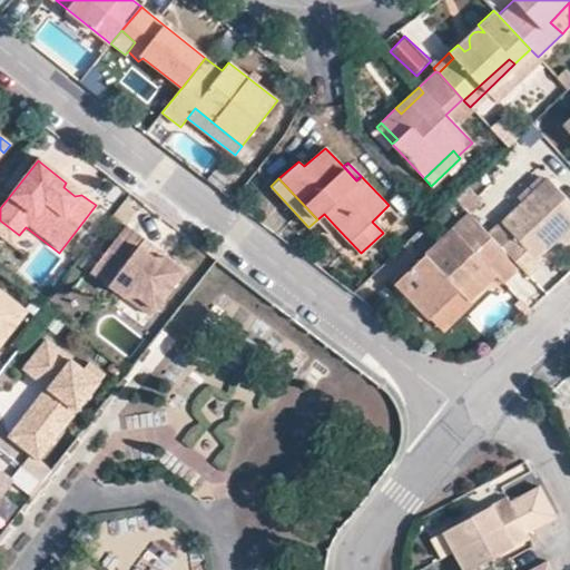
[(569,231),(569,203),(548,180),(502,223),(488,235),(500,248),(518,268),(524,274),(538,261),(534,256),(557,234),(562,238),(569,231)]
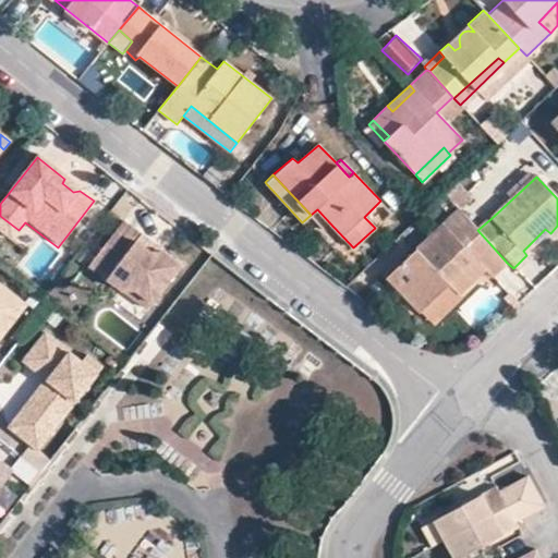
[(80,191),(64,179),(62,183),(73,192),(80,191)]
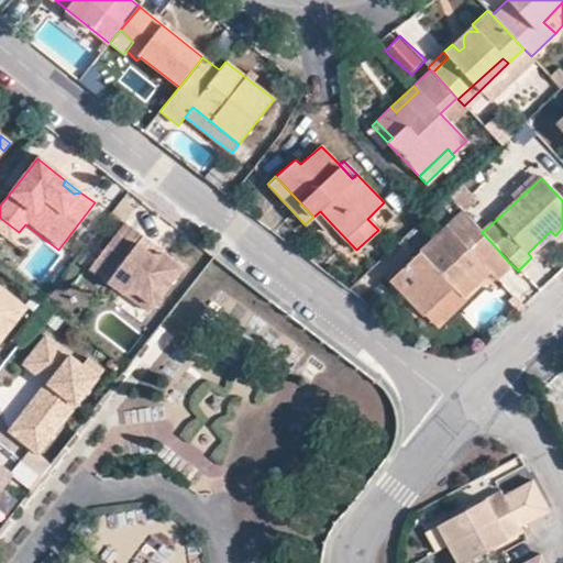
[(459,184),(445,195),(462,211),(474,199),(459,184)]
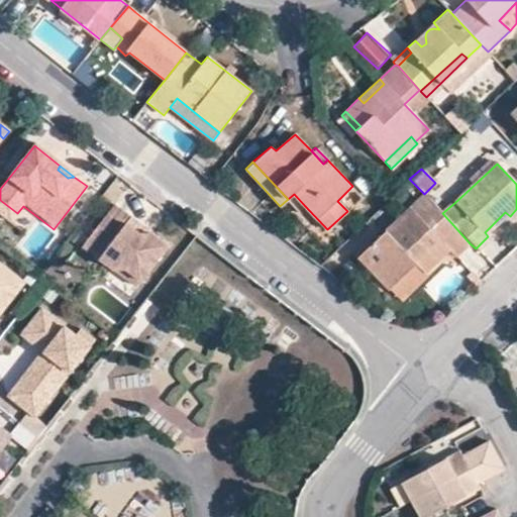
[(337,201),(347,211),(364,197),(352,186),(337,201)]
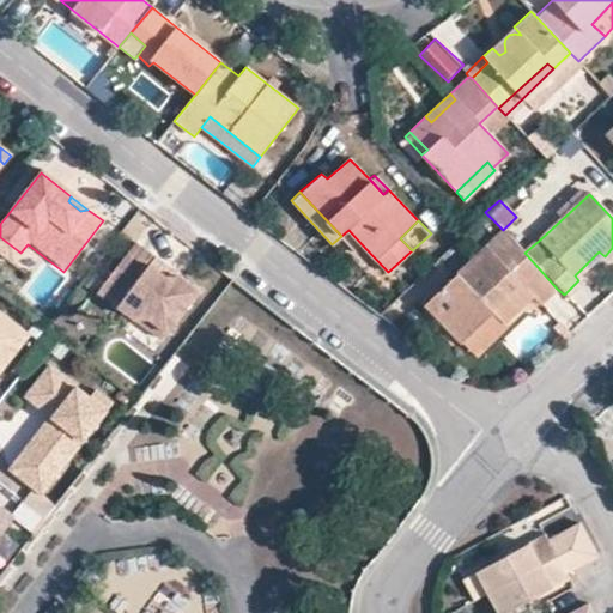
[(349,230),(341,236),(354,252),(362,244),(349,230)]
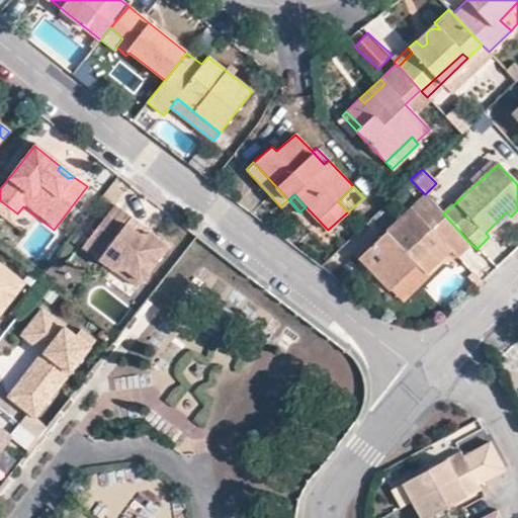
[(443,213),(425,194),(360,256),(391,288),(417,264),(425,273),(449,252),(455,258),(470,244),(454,226),(443,213)]
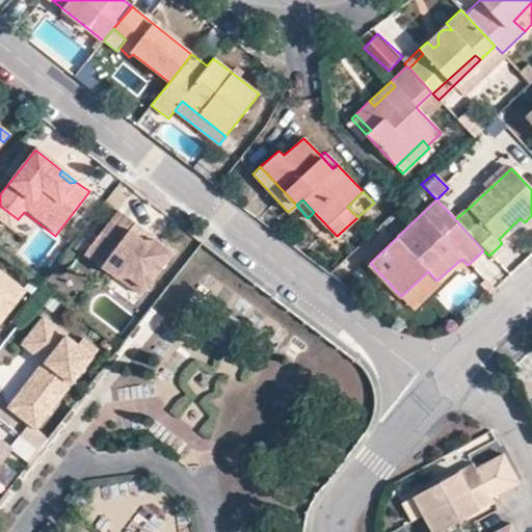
[(141,241),(128,231),(133,224),(115,211),(83,253),(114,278),(127,277),(143,290),(171,255),(155,241),(141,241)]
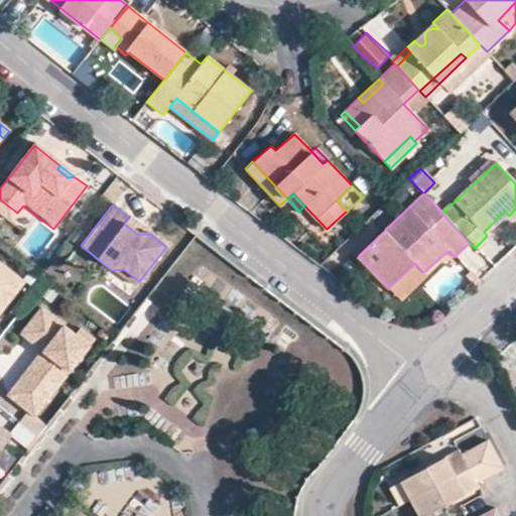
[(150,234),(129,218),(124,224),(137,234),(150,234)]
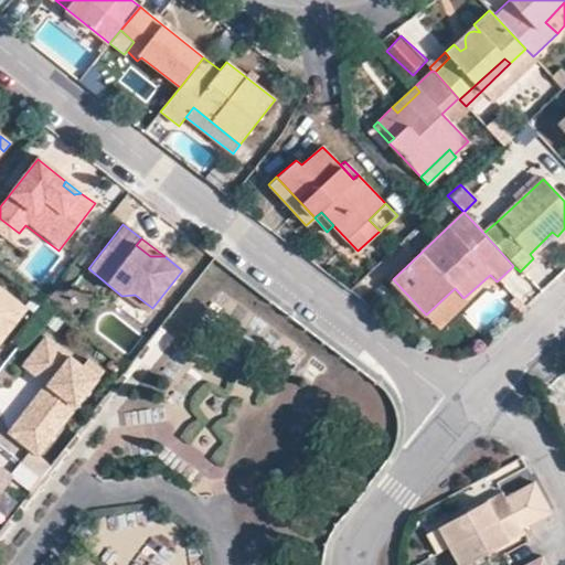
[(0,339),(22,312),(0,295),(0,339)]
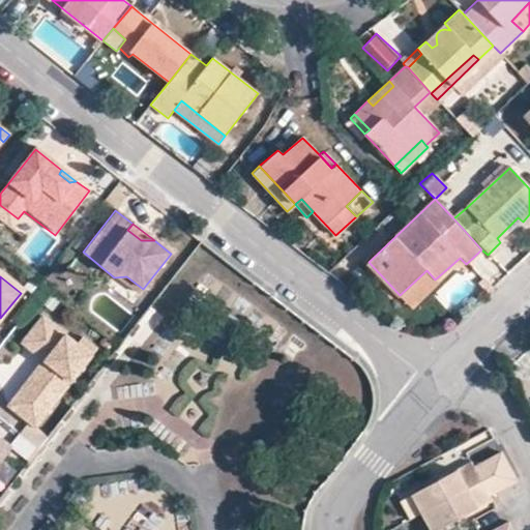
[(95,350),(80,339),(76,346),(40,318),(21,345),(45,362),(49,366),(45,373),(39,369),(38,367),(22,388),(30,394),(31,401),(19,417),(34,430),(95,350)]
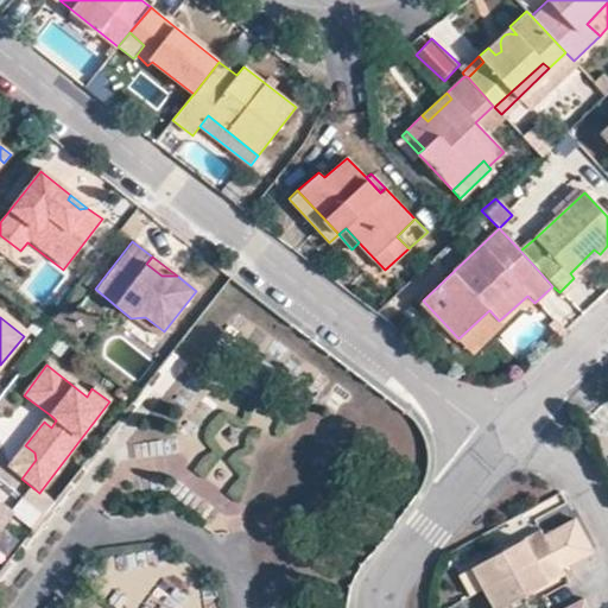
[(56,420),(51,416),(45,423),(51,428),(56,420)]
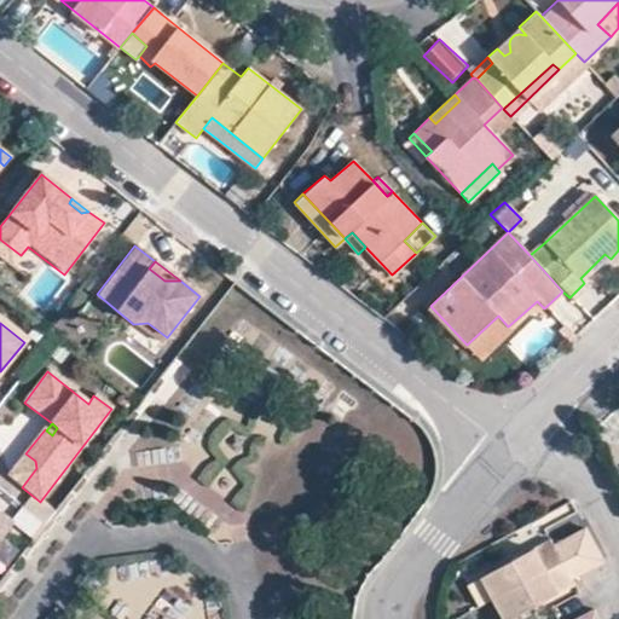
[(126,423),(103,460),(119,469),(142,433),(126,423)]
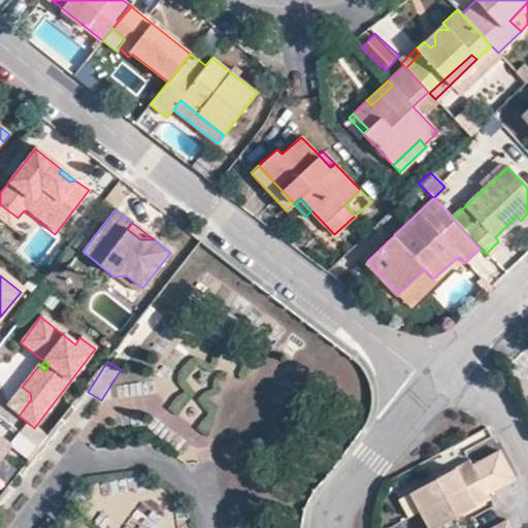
[(153,417),(146,427),(199,463),(216,438),(128,378),(119,393),(153,417)]
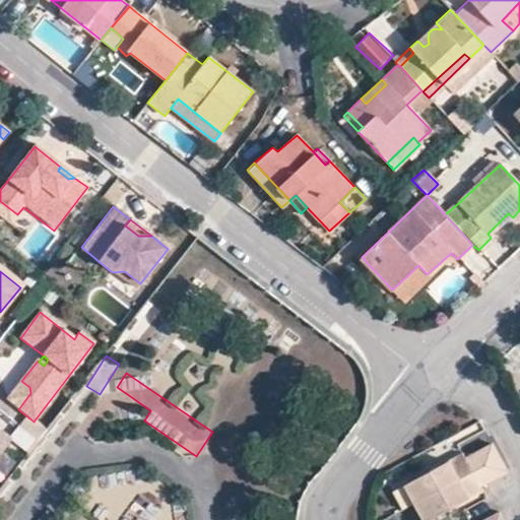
[(29,387),(21,381),(7,400),(18,409),(30,393),(29,387)]
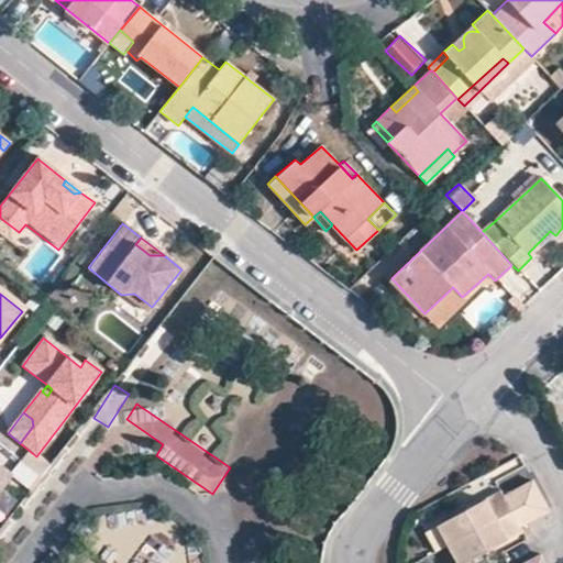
[(0,494),(12,478),(0,468),(0,494)]
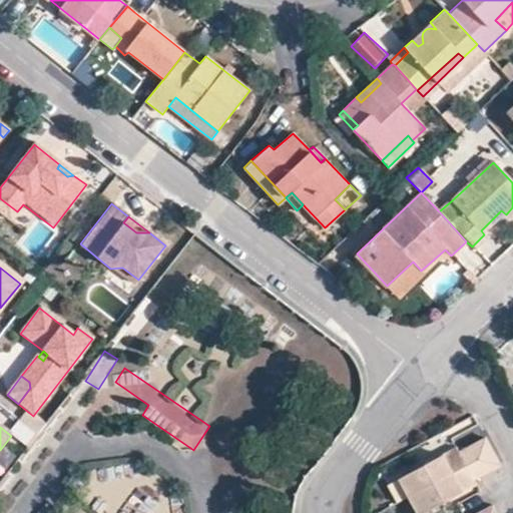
[(456,451),(452,446),(394,477),(405,496),(487,450),(480,438),(456,451)]
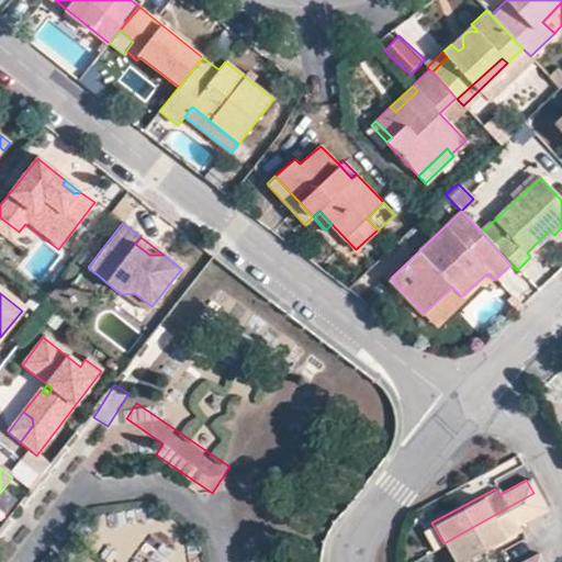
[(542,507),(534,493),(444,543),(452,561),(453,561),(516,528),(514,523),(542,507)]
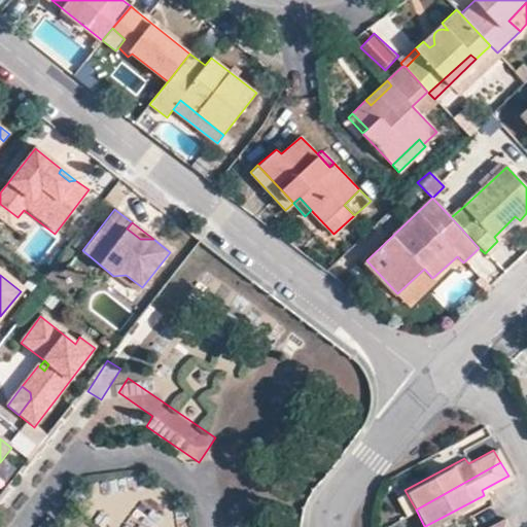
[(405,490),(392,497),(402,516),(416,510),(405,490)]
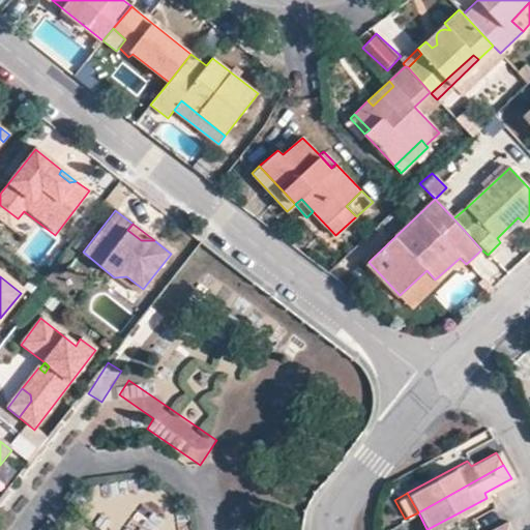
[(142,506),(123,529),(154,529),(162,522),(142,506)]
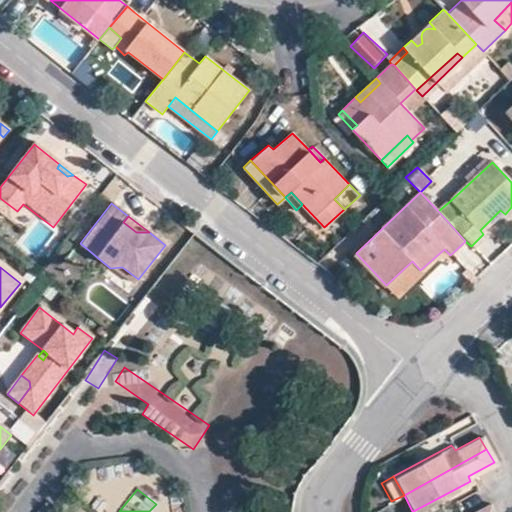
[(469,511),(490,511),(486,503),(469,511)]
